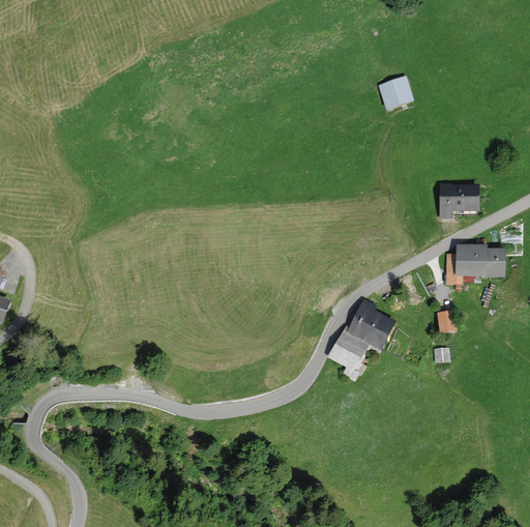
[(406,76),(377,85),(386,112),(415,101),(406,76)]
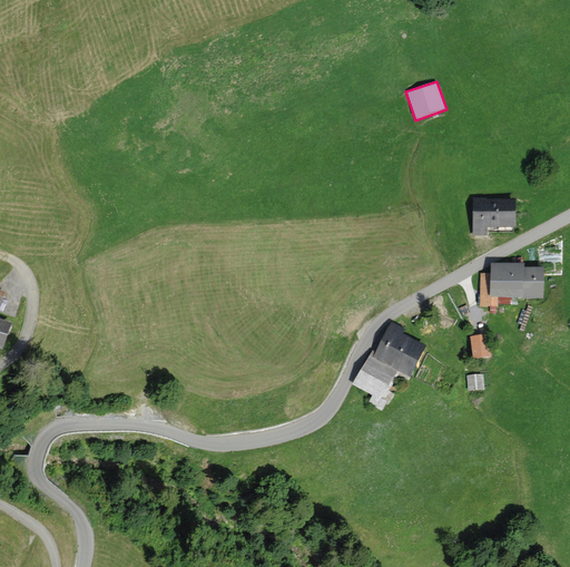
[(518,198),(473,197),(472,234),(488,235),(488,228),(517,230),(518,198)]
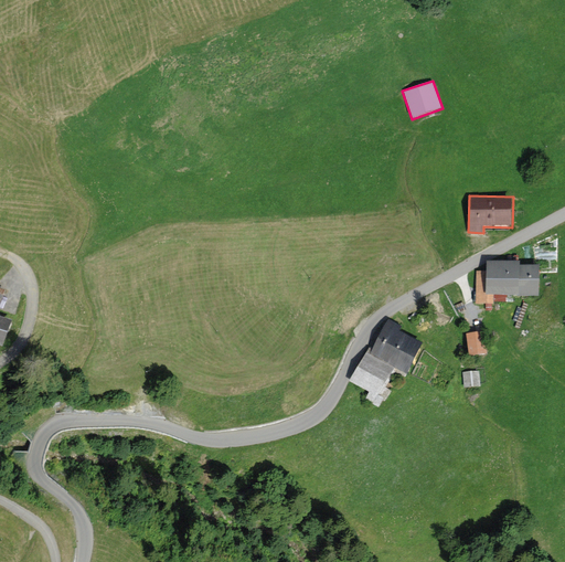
[(486,269),(476,269),(476,303),(492,303),(493,296),(539,297),(540,265),(520,265),(520,262),(486,261),(486,269)]
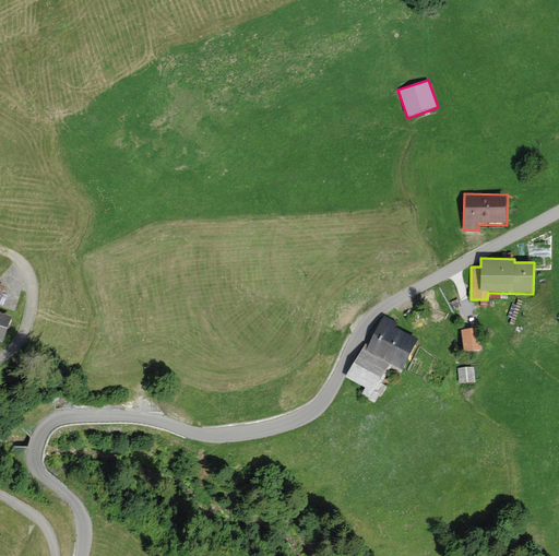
[(0,295),(6,284),(0,281),(0,338),(2,339),(12,312),(0,308),(0,295)]
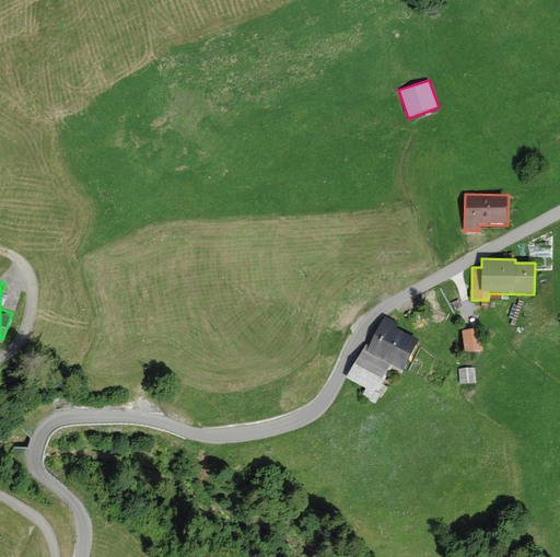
[(370,343),(366,347),(391,359),(403,366),(419,336),(396,324),(398,320),(385,312),(370,343)]
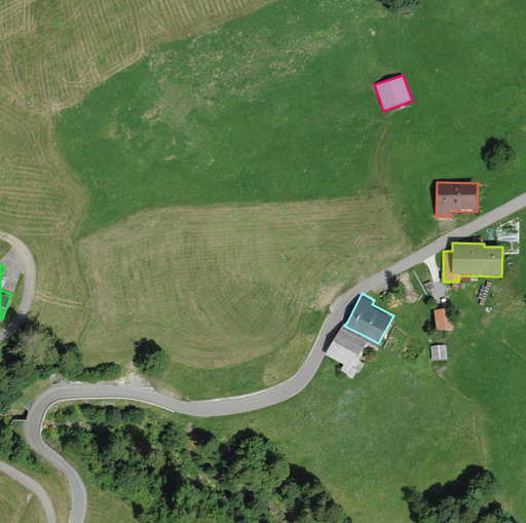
[(449,304),(434,307),(438,328),(453,325),(449,304)]
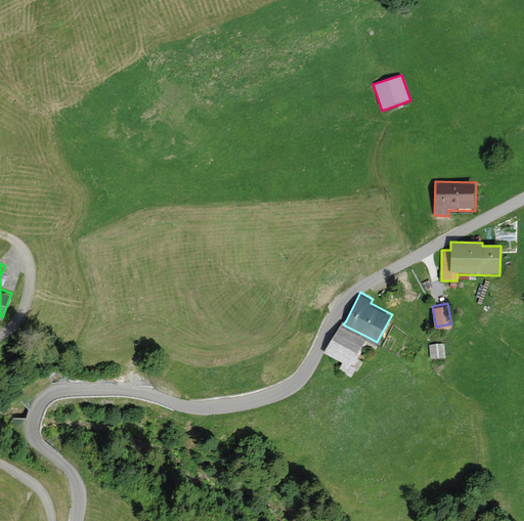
[(365,336),(343,324),(346,320),(343,318),(325,349),(343,359),(339,368),(351,375),(356,364),(351,362),(365,336)]
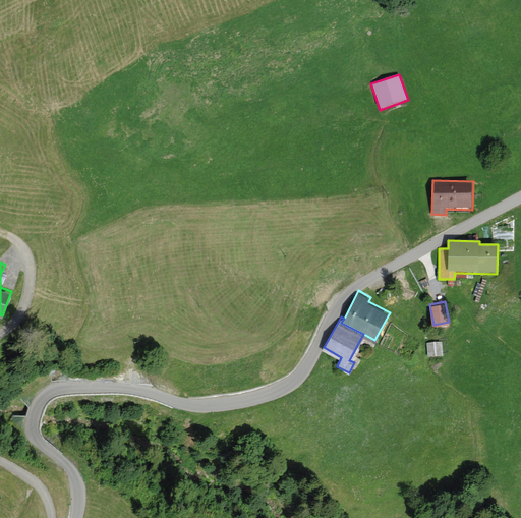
[(443,339),(426,340),(428,354),(444,352),(443,339)]
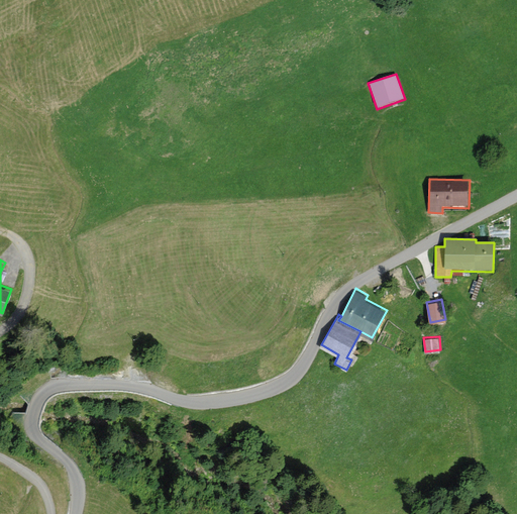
[(367,350),(357,347),(354,355),(363,358),(367,350)]
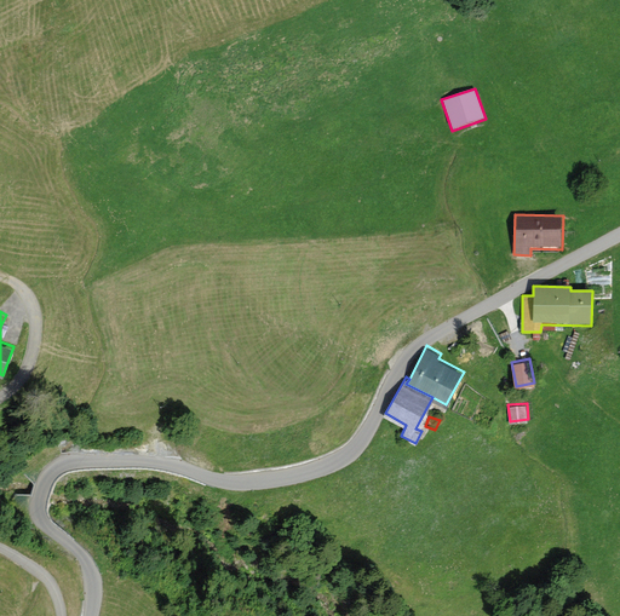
All buildings are outlined.
